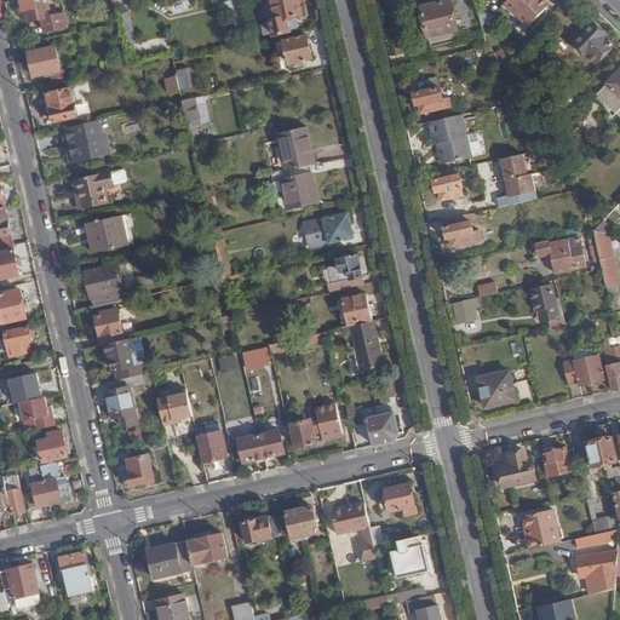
[(51,16),(47,0),(18,0),(22,11),(26,11),(28,19),(28,22),(42,18),(45,28),(59,24),(58,15),(51,16)]
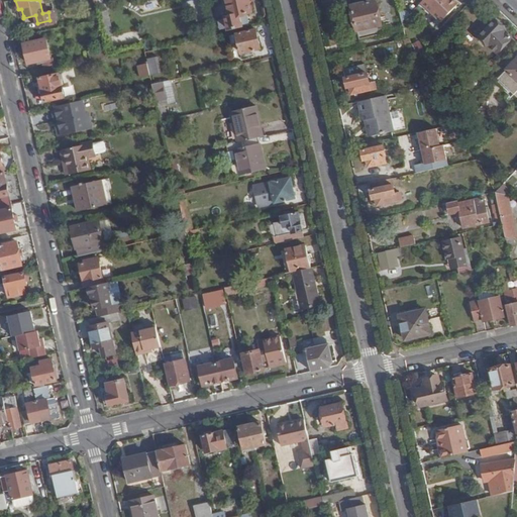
[(140,12),(158,9),(156,0),(139,3),(140,12)]
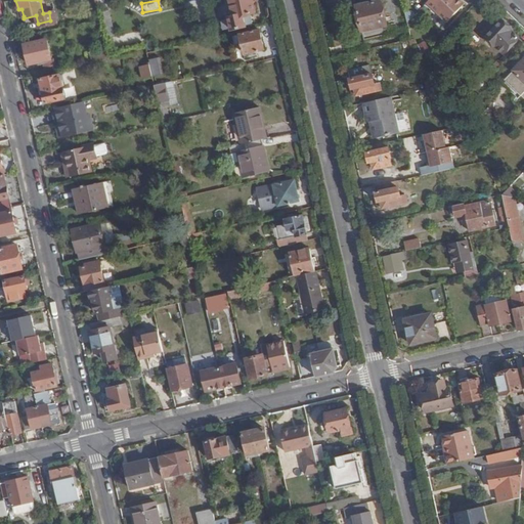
[(230,0),(234,17),(229,18),(231,30),(246,28),(244,17),(256,14),(254,5),(256,3),(255,0),(230,0)]
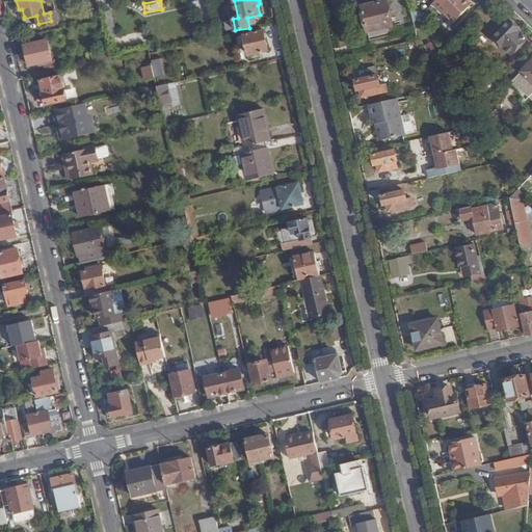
[(370,42),(394,35),(387,0),(362,6),(370,42)]
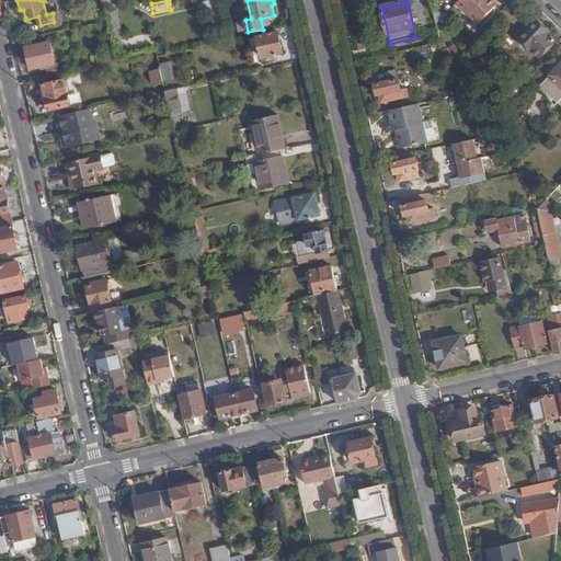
[(459,0),(457,3),(479,24),(497,4),(492,0),(459,0)]
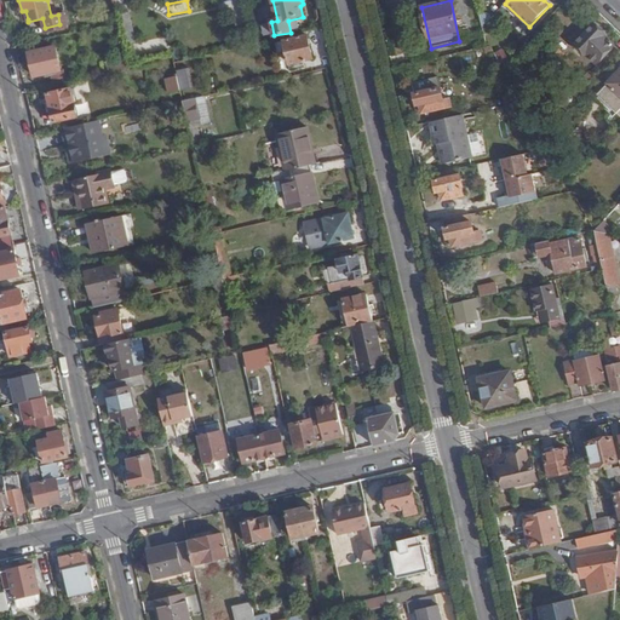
[(566,15),(560,24),(570,30),(577,21),(566,15)]
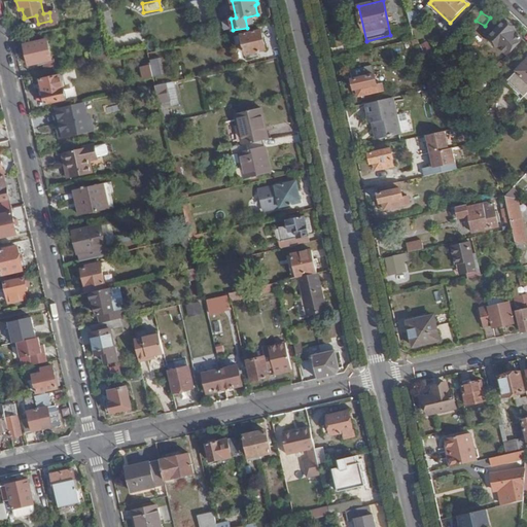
[(516,55),(526,43),(504,22),(489,38),(505,54),(510,48),(512,51),(516,55)]
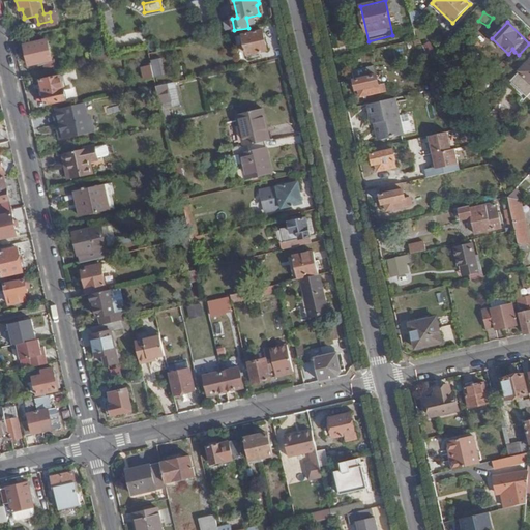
[(243,36),(245,45),(247,54),(267,50),(264,31),(243,35),(243,36)]
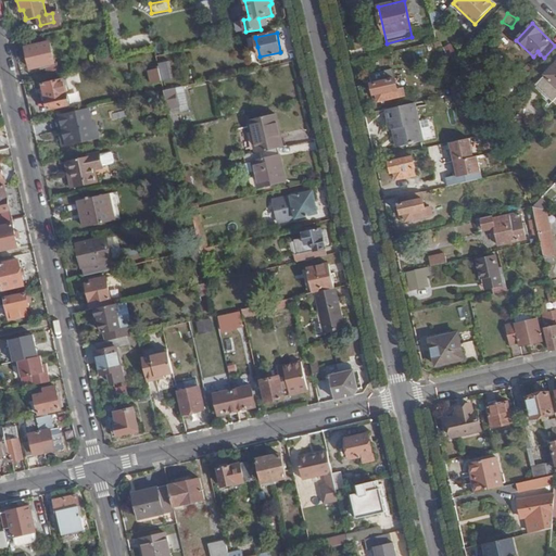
[(46,64),(54,62),(50,41),(27,46),(30,67),(46,64)]
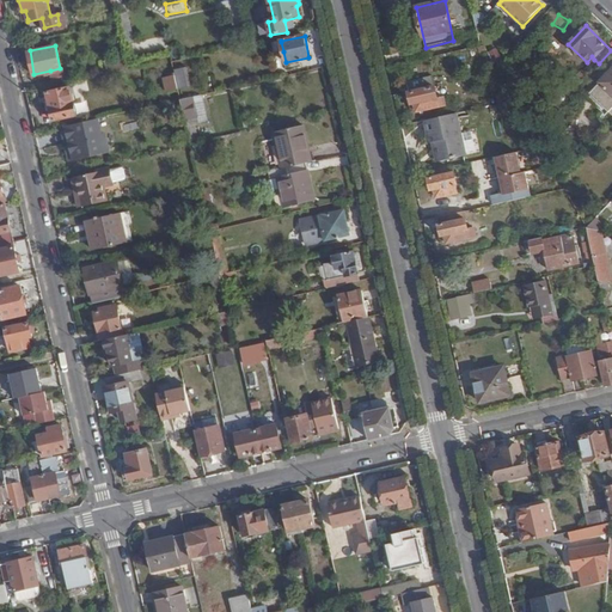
[(499,47),(490,50),(497,63),(505,59),(499,47)]
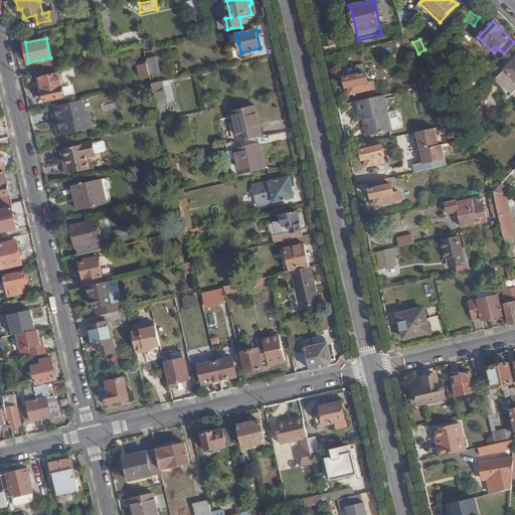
[(466,44),(463,41),(460,42),(457,44),(457,48),(460,50),(463,50),(466,47),(466,44)]
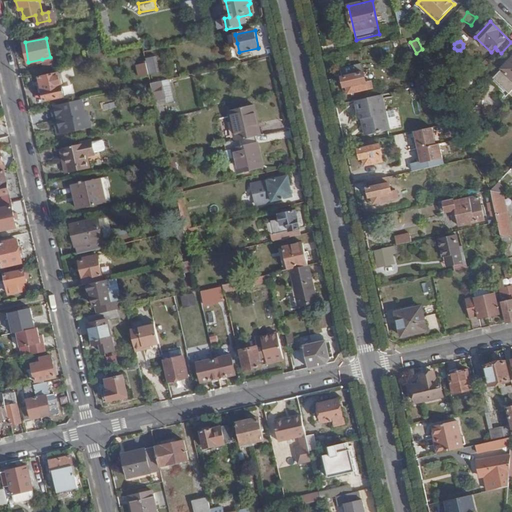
[(491,64),(501,53),(497,50),(487,60),(491,64)]
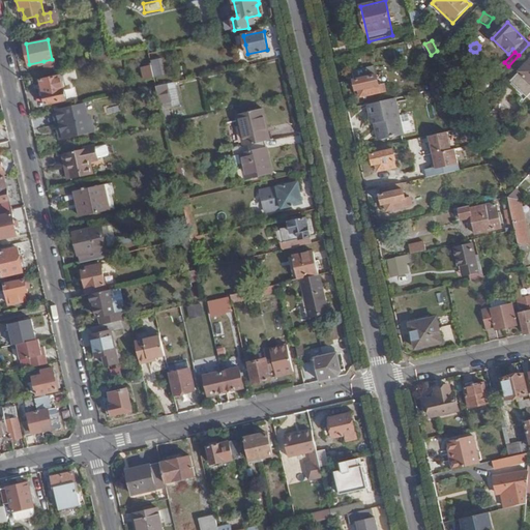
[(163,58),(154,60),(158,77),(167,75),(163,58)]
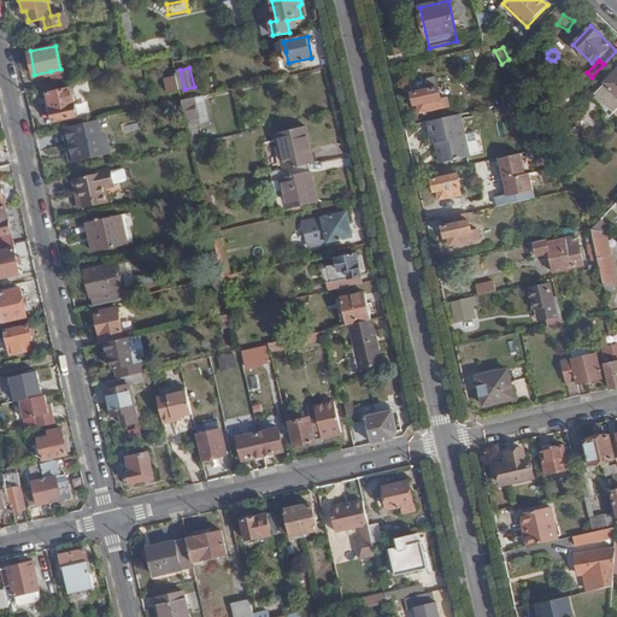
[(53,83),(66,80),(64,69),(60,69),(51,71),(53,83)]
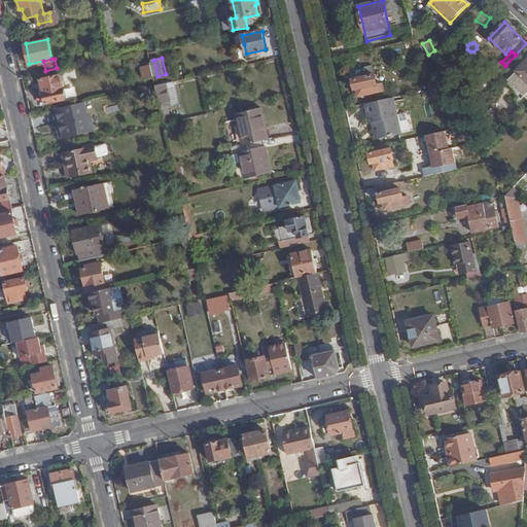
[(507,80),(526,99),(526,59),(526,60),(507,80)]
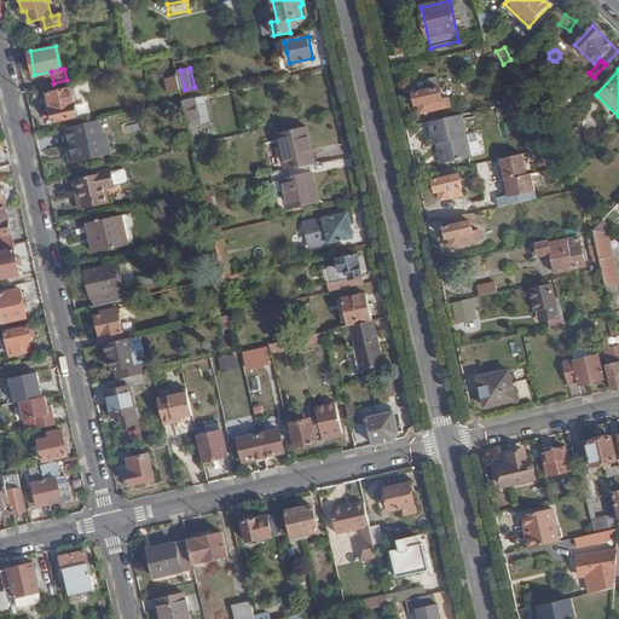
[(180,90),(177,73),(171,75),(171,77),(166,79),(168,92),(180,90)]
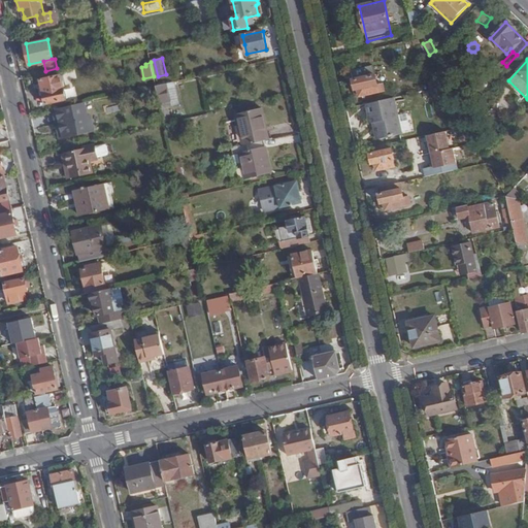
[(494,78),(506,66),(502,62),(490,74),(494,78)]
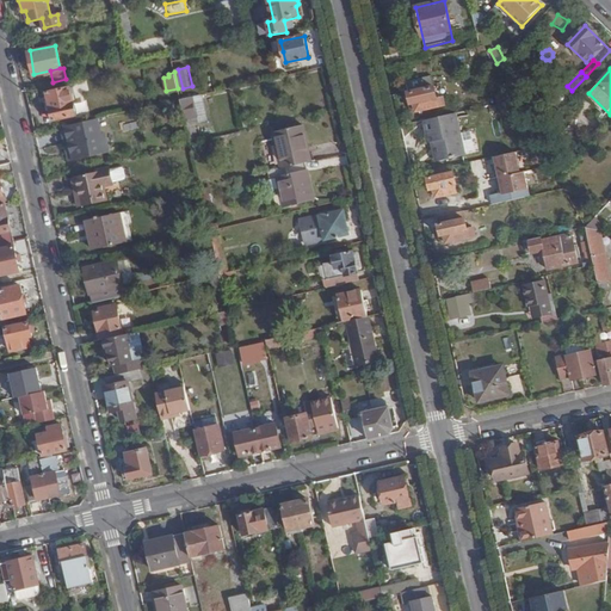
[(436,99),(432,78),(406,85),(412,106),(414,106),(417,113),(445,107),(444,98),(436,99)]
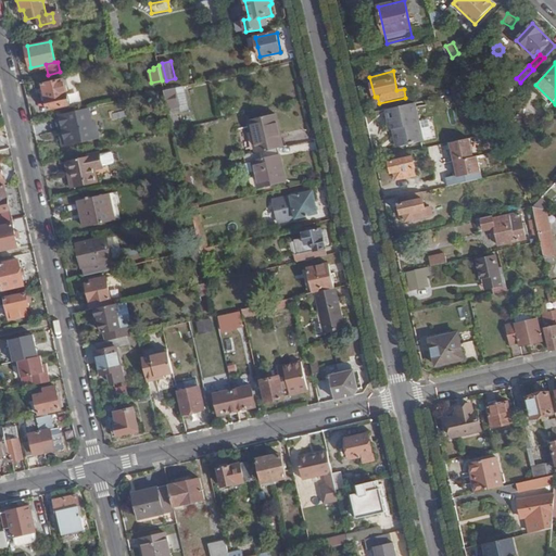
[(63,78),(42,83),(48,108),(70,103),(63,78)]
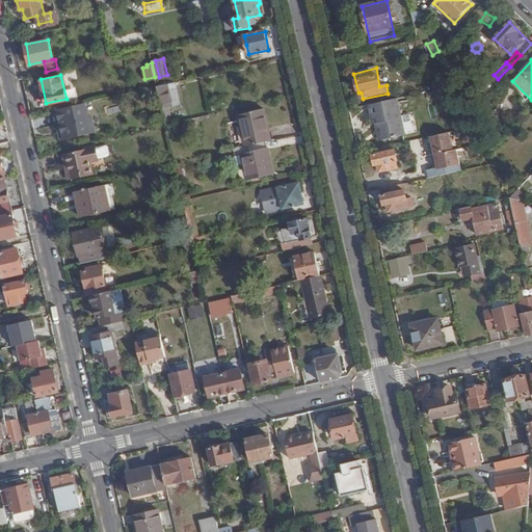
[(478,90),(482,95),(498,79),(494,75),(493,75),(478,90)]
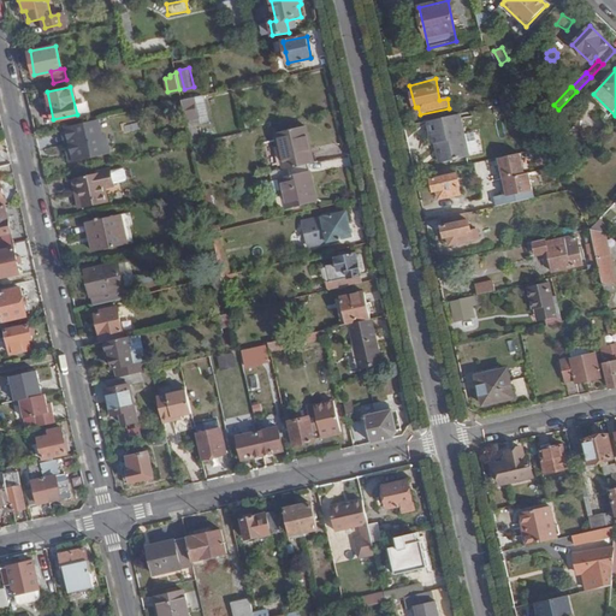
[(207,95),(199,98),(201,118),(202,124),(211,123),(207,95)]
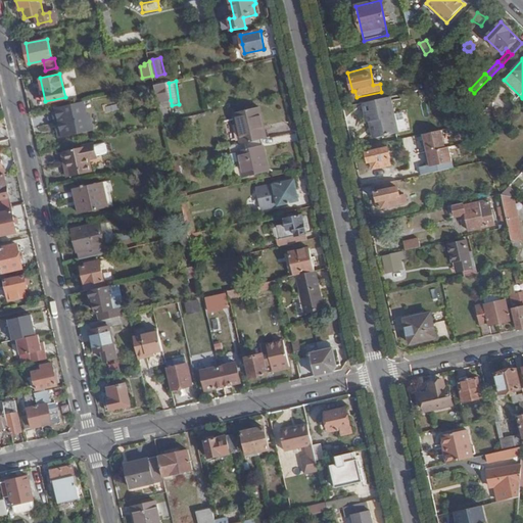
[(171,100),(169,83),(158,84),(160,101),(171,100)]
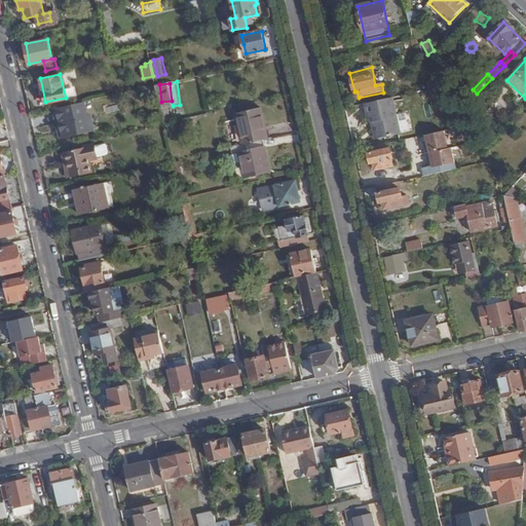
[(392,98),(365,104),(368,116),(372,116),(373,123),(377,140),(402,135),(410,133),(406,116),(398,118),(392,98)]
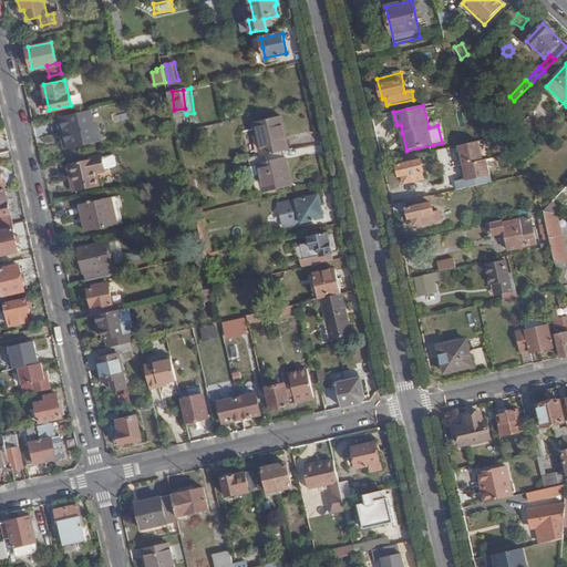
[(487,105),(484,107),(491,120),(494,117),(487,105)]
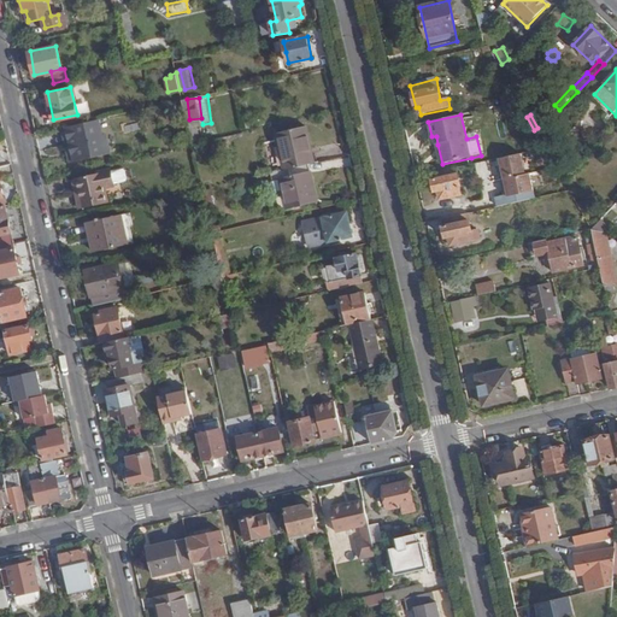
[(98,119),(68,125),(75,158),(109,150),(105,134),(101,135),(98,119)]
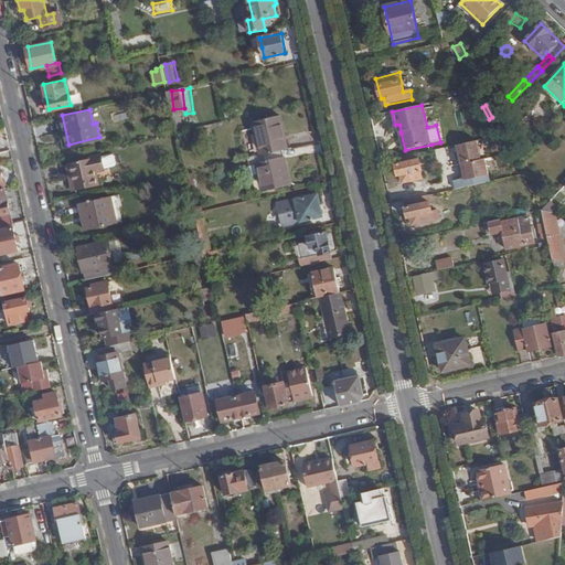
[(62,115),(57,116),(64,146),(68,145),(62,115)]
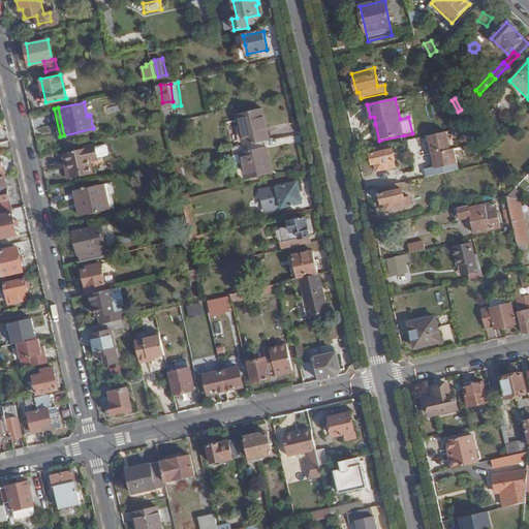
[(165,124),(169,123),(169,121),(172,121),(169,107),(163,109),(165,124)]
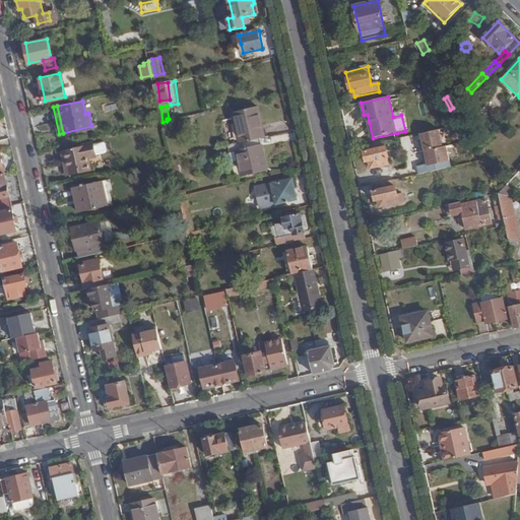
[(260,138),(264,138),(257,107),(233,113),(240,143),(260,138)]
